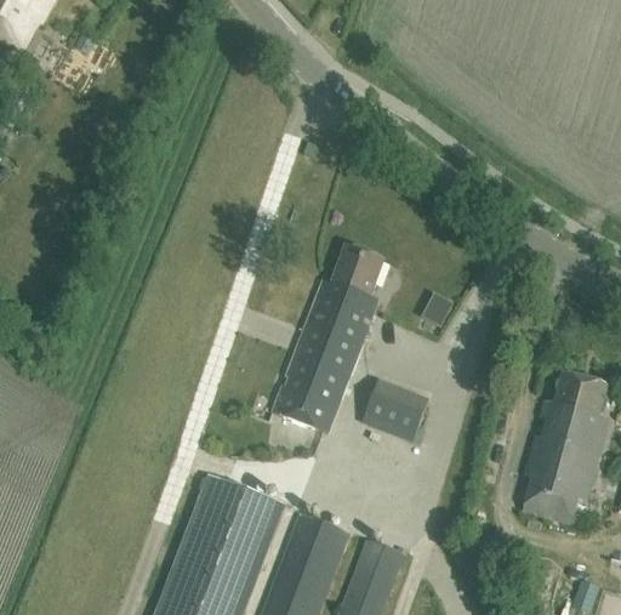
[(0,0),(0,39),(23,53),(44,18),(43,17),(51,0),(0,0)]
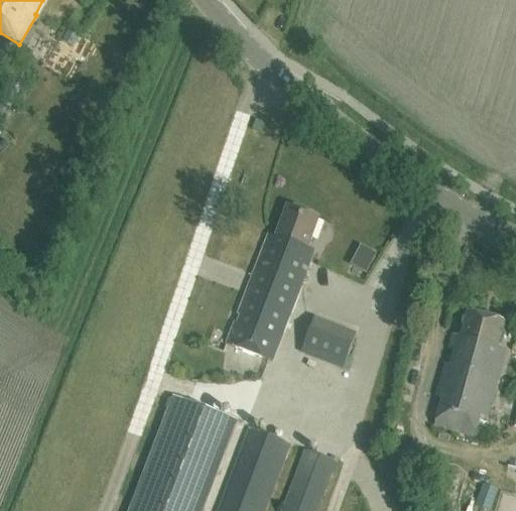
[(226,341),(272,358),(314,248),(307,245),(319,214),(287,202),(275,233),(269,231),(226,341)]
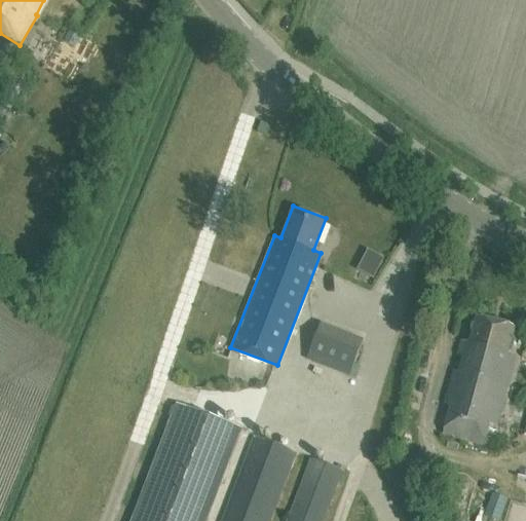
[(490,420),(497,422),(516,351),(508,349),(515,324),(477,313),(470,339),(461,337),(458,351),(463,352),(459,369),(454,367),(445,400),(451,402),(443,431),(484,442),(490,420)]
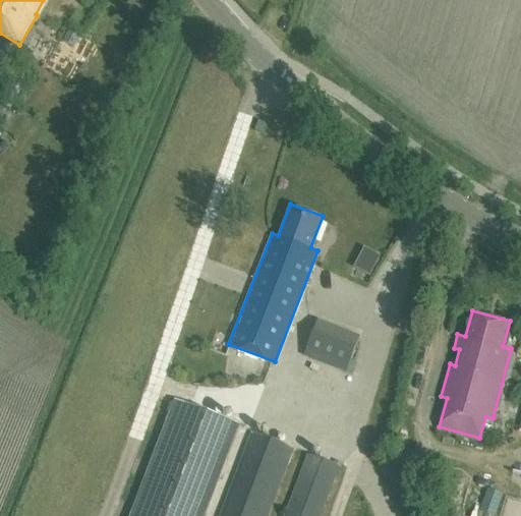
[(346,368),(360,334),(317,318),(304,352),(346,368)]
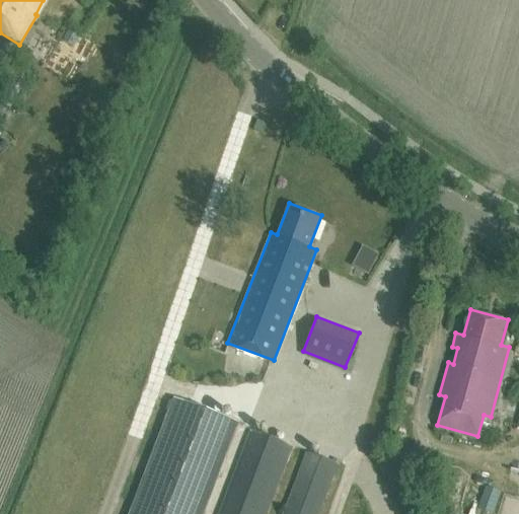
[(172,397),(128,513),(200,513),(235,422),(172,397)]
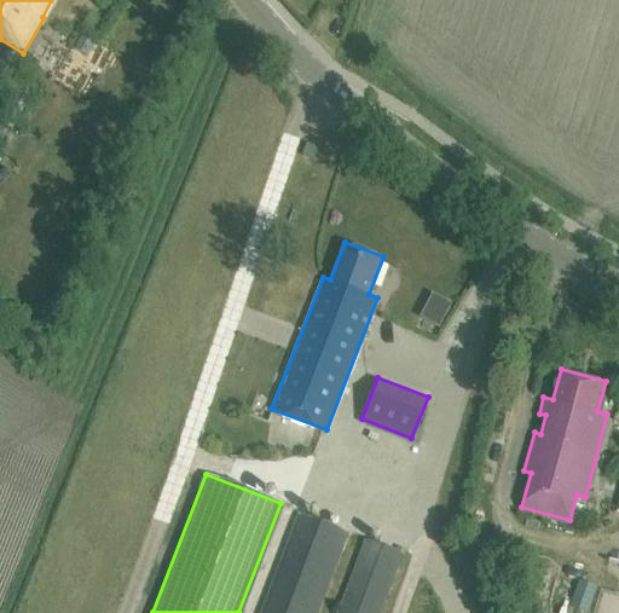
[(313,612),(343,527),(304,512),(264,612),(313,612)]
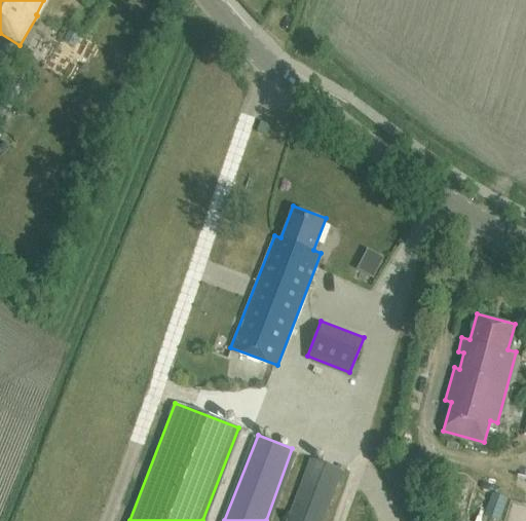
[(321,520),(342,467),(311,455),(286,520),(321,520)]
